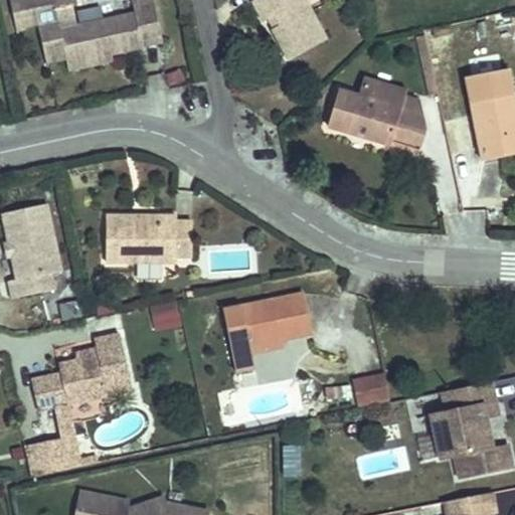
[(144,48),(142,39),(161,35),(153,0),(132,0),(135,13),(76,25),(70,0),(9,0),(14,18),(35,13),(38,25),(46,63),(80,56),(81,61),(102,57),(101,53),(108,51),(109,55),(144,48)]
